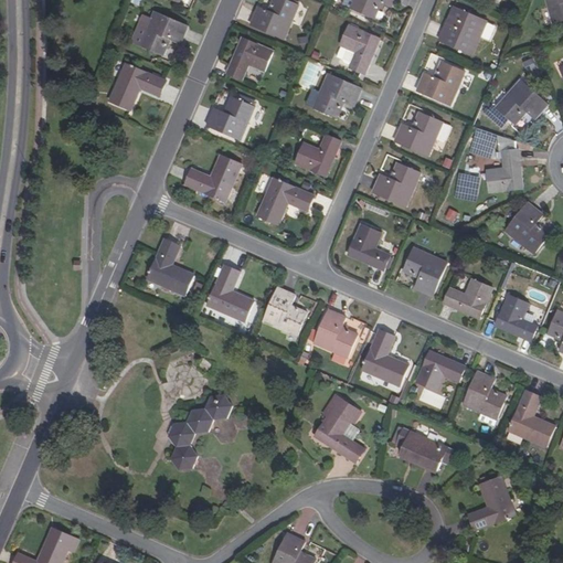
[(266,11),(255,7),(247,24),(282,40),(296,6),(284,0),(274,0),(273,4),(269,2),(266,11)]
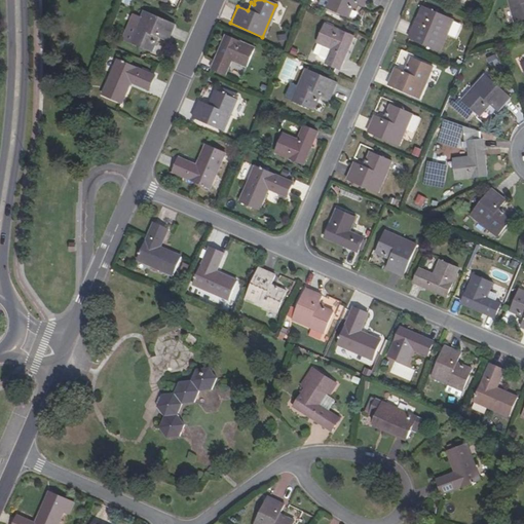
[(329,0),(326,7),(345,15),(348,8),(350,10),(354,2),(364,5),(366,0),(329,0)]
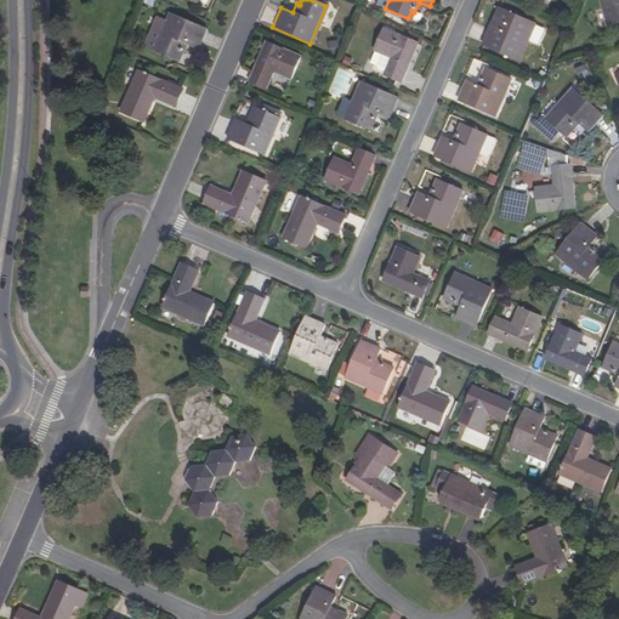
[(598,0),(605,23),(618,20),(618,0),(598,0)]
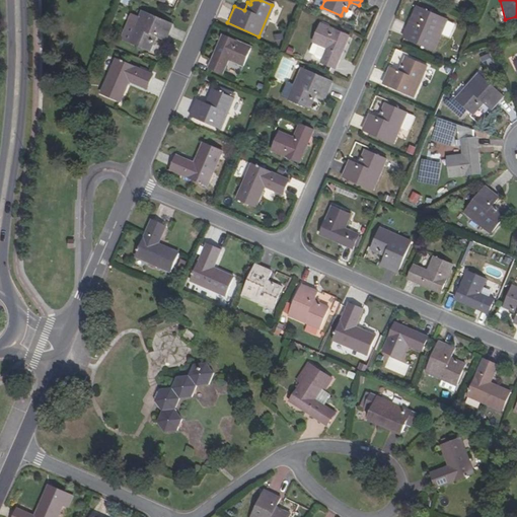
[(170,22),(140,8),(127,40),(145,48),(148,42),(151,43),(154,34),(163,38),(170,22)]
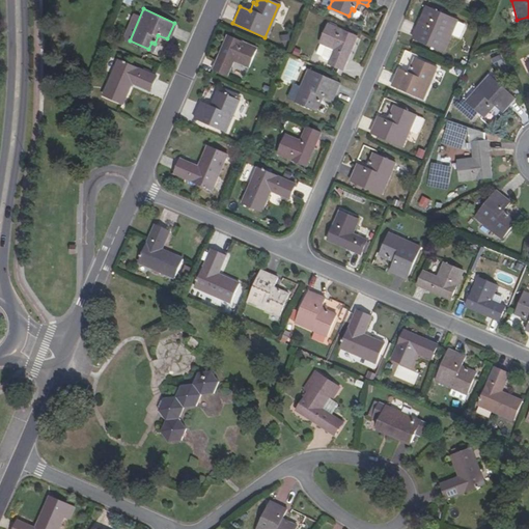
[(456,17),(438,8),(435,16),(432,15),(428,23),(419,19),(412,35),(443,49),(456,17)]
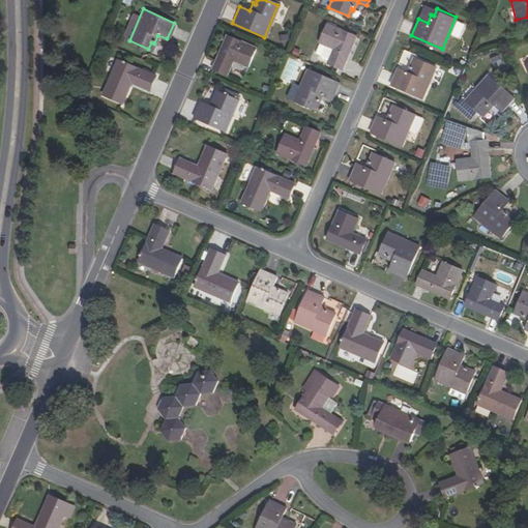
[(353,34),(327,23),(319,41),(333,49),(327,63),(341,69),(345,61),(343,60),(353,34)]
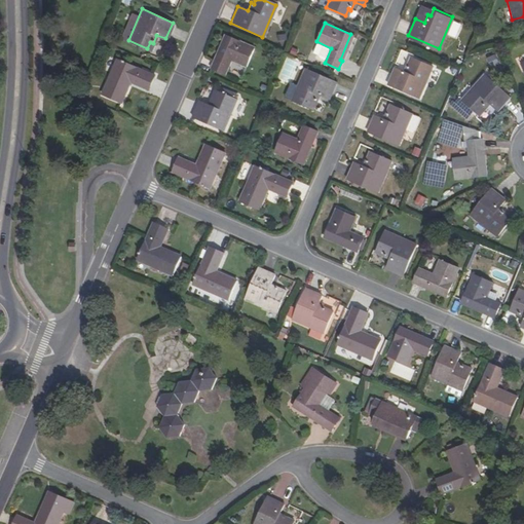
[(230,58),(218,52),(226,35),(223,33),(213,60),(227,66),(230,58)]
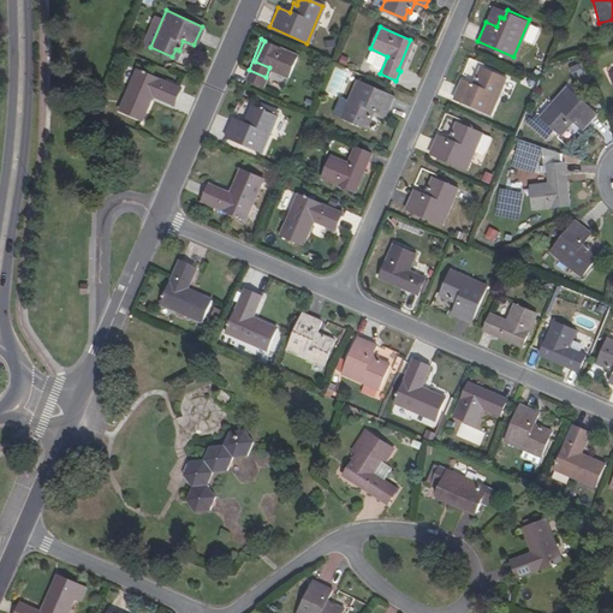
[(410,40),(398,70),(400,71),(414,41),(410,40)]
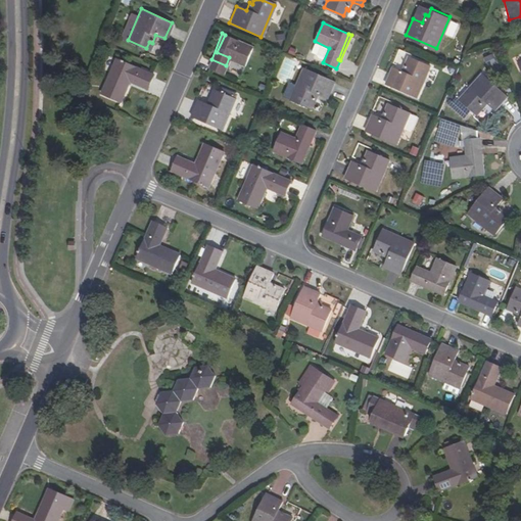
[(250,46),(225,35),(217,52),(229,57),(243,64),(250,46)]
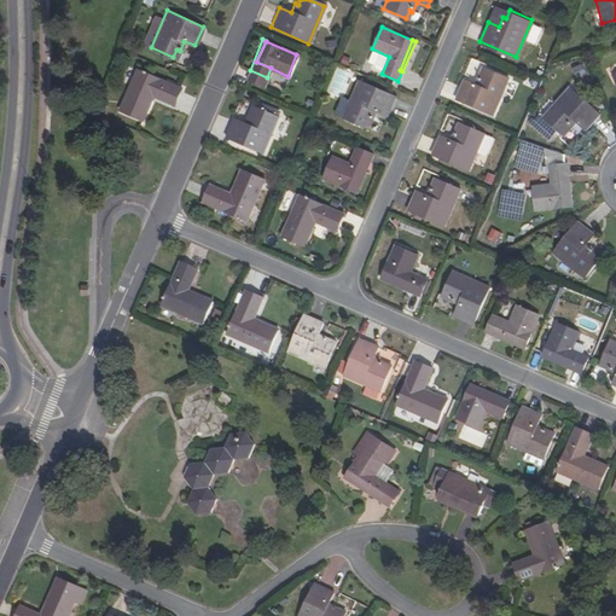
[(571,64),(574,74),(583,73),(581,62),(571,64)]
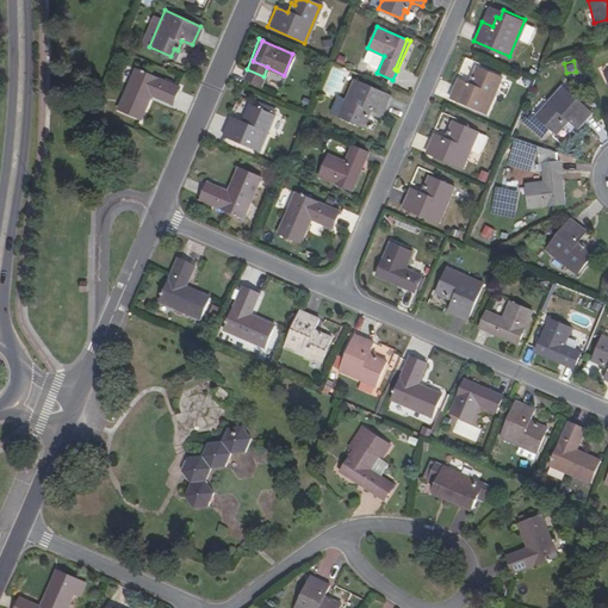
[(501,75),(479,66),(476,73),(472,72),(467,81),(458,76),(448,95),(484,112),(501,75)]
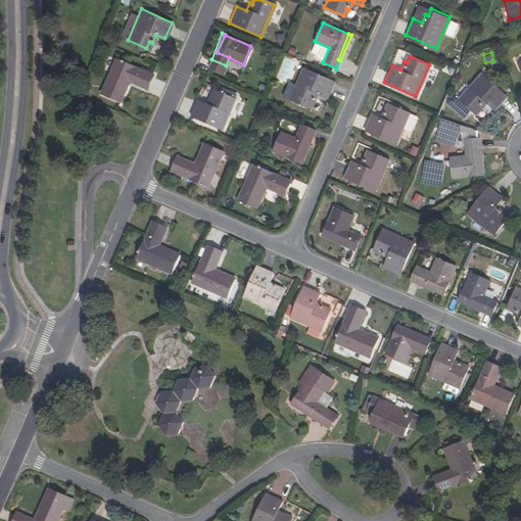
[(146,88),(152,74),(115,57),(100,91),(120,100),(129,80),(146,88)]
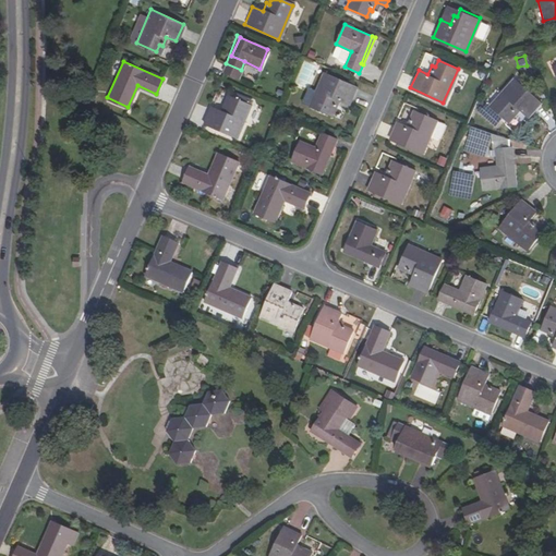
[(238,77),(241,70),(226,63),(222,71),(238,77)]
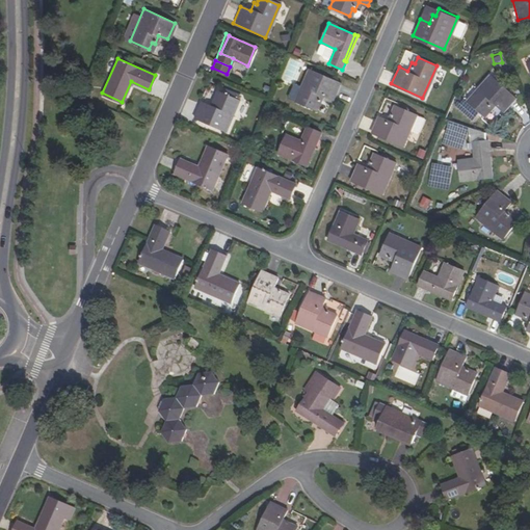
[(339,82),(307,69),(293,101),(312,109),(316,102),(318,103),(322,95),(332,99),(339,82)]
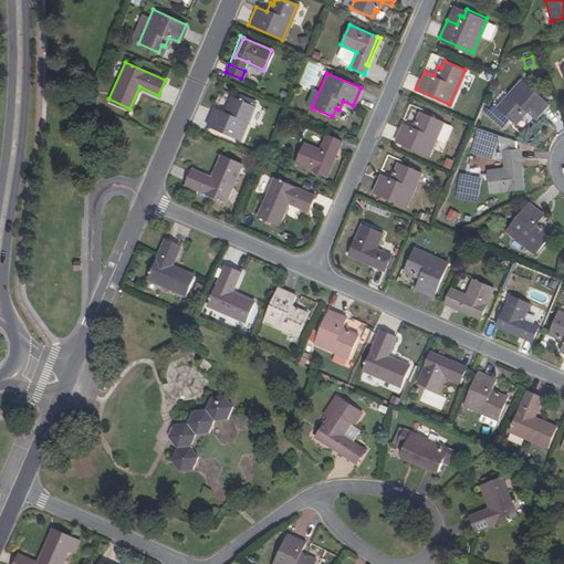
[(547,105),(520,82),(495,110),(512,124),(518,118),(520,121),(526,113),(535,119),(547,105)]
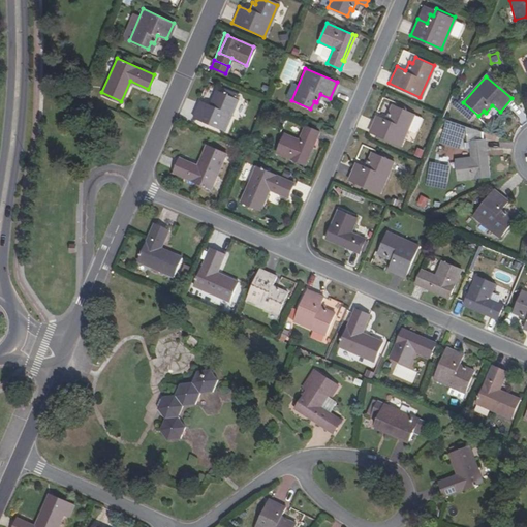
[(209,105),(198,101),(191,118),(222,131),(237,99),(217,91),(215,98),(212,97),(209,105)]
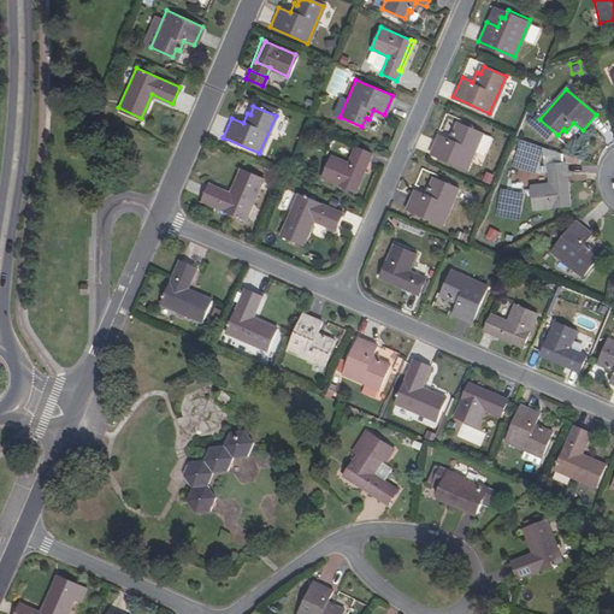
[(449,136),(438,131),(430,151),(466,167),(474,148),(482,130),(460,120),(456,128),(453,127),(449,136)]
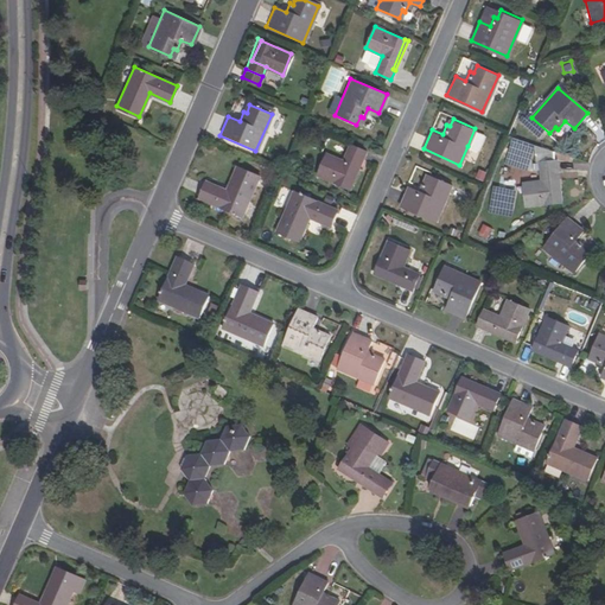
[(483,132),(475,128),(467,146),(476,150),(483,132)]
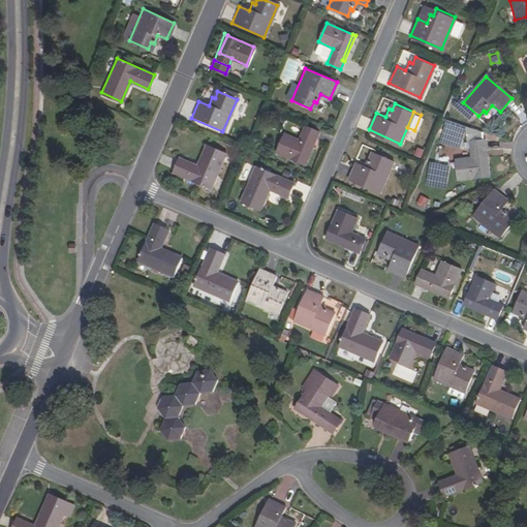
[(298,138),(282,132),(275,151),(302,162),(312,137),(315,138),(318,130),(305,124),(298,138)]
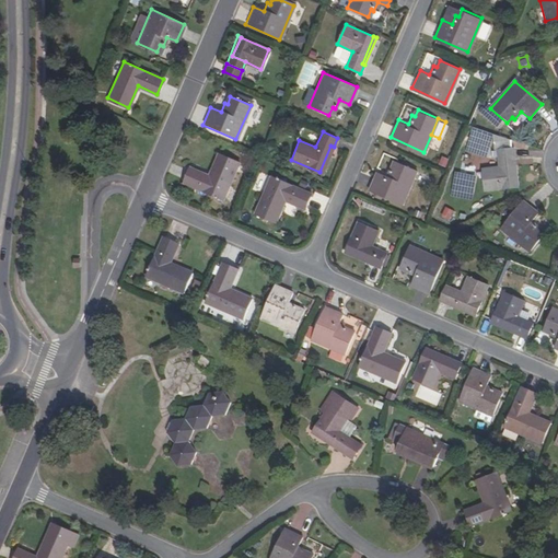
[(322,173),(334,147),(330,146),(320,172),(322,173)]
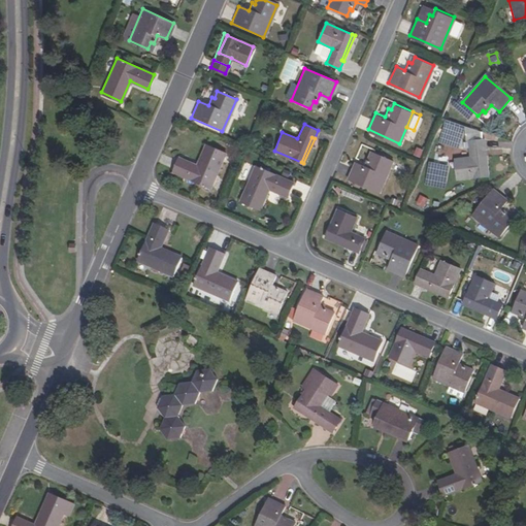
[(466,143),(468,151),(483,149),(482,140),(466,143)]
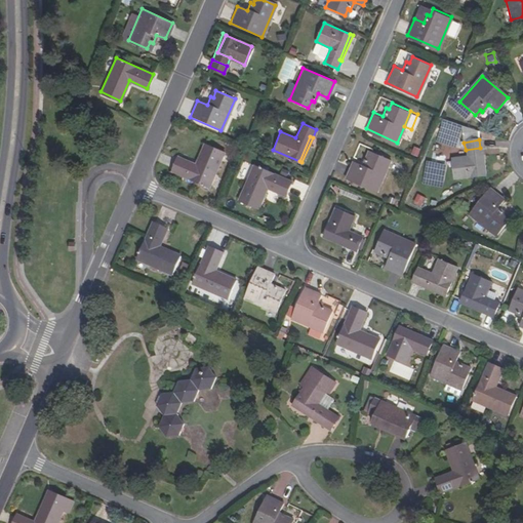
[(176,156),(170,170),(207,186),(223,151),(203,143),(194,163),(176,156)]
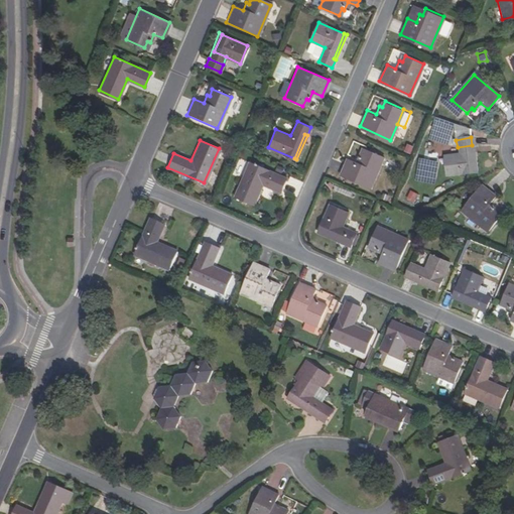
[(477,172),(472,145),(458,147),(459,155),(471,153),(475,172),(477,172)]
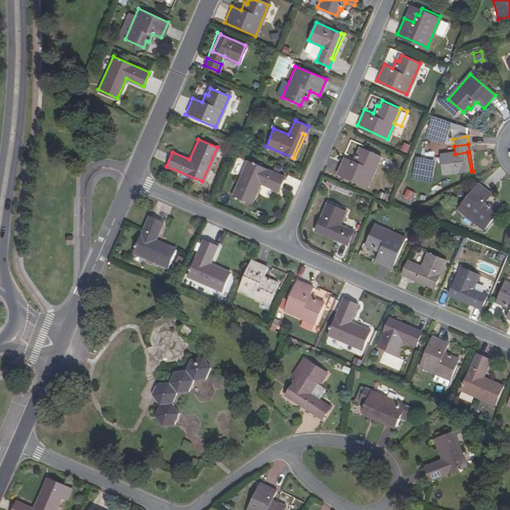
[(352,161),(343,157),(336,173),(366,186),(380,155),(362,147),(358,154),(356,153),(352,161)]
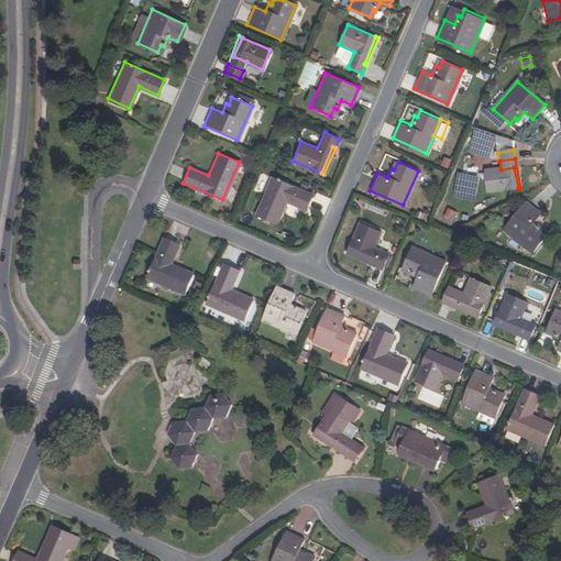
[(501,169),(484,173),(487,194),(518,188),(514,167),(501,169)]
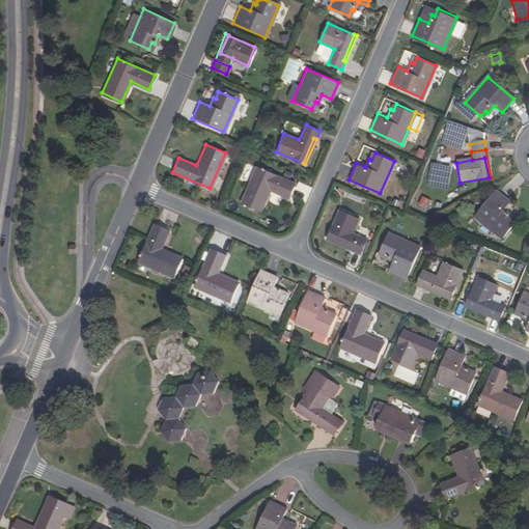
[(256,166),(241,201),(261,211),(271,190),(287,197),(295,183),(256,166)]
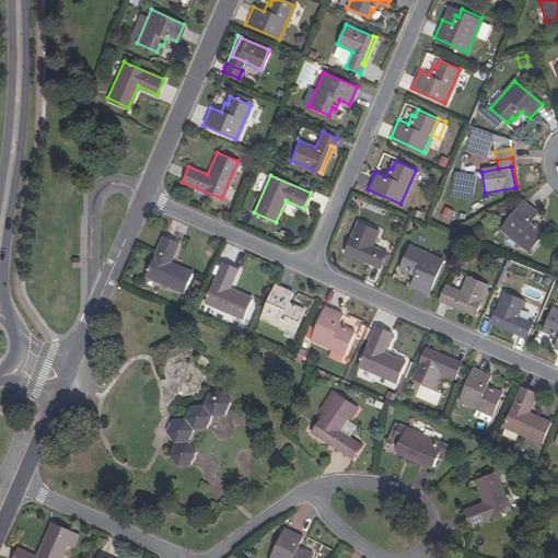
[(536,211),(522,199),(499,227),(527,250),(542,233),(535,228),(537,225),(530,220),(536,211)]
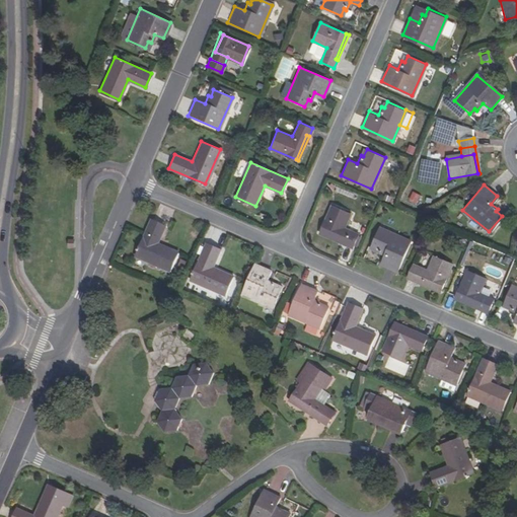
[(415,202),(420,193),(412,189),(407,197),(415,202)]
